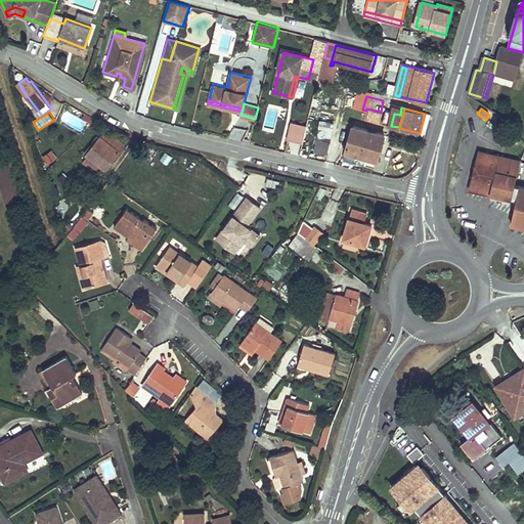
[(335,122),(322,120),(315,150),(328,154),(335,122)]
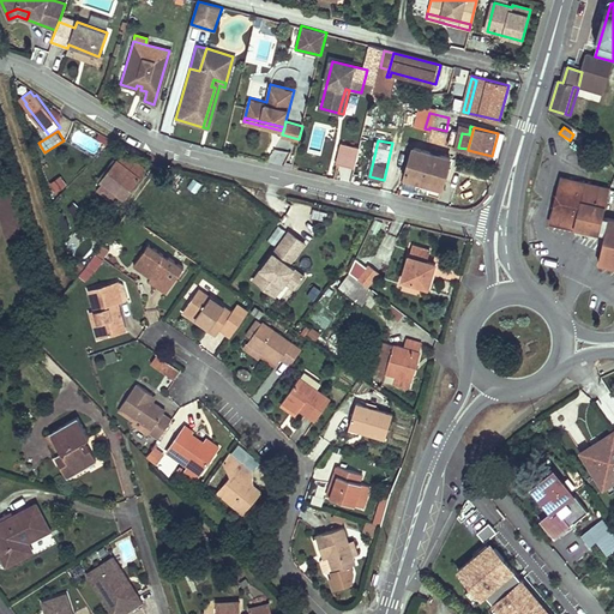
[(341,142),(335,178),(353,180),(359,145),(341,142)]
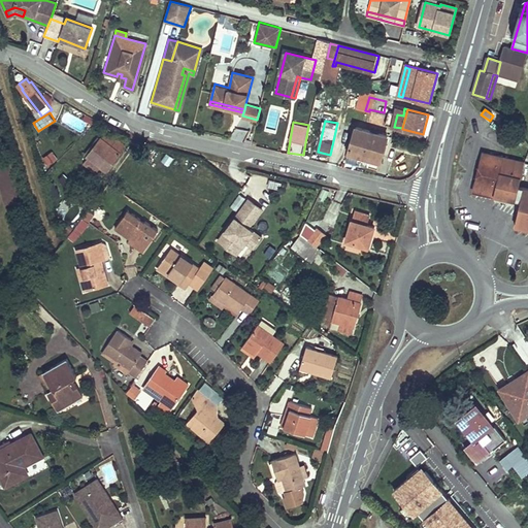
[(388,136),(357,127),(350,152),(370,158),(368,165),(378,169),(388,136)]
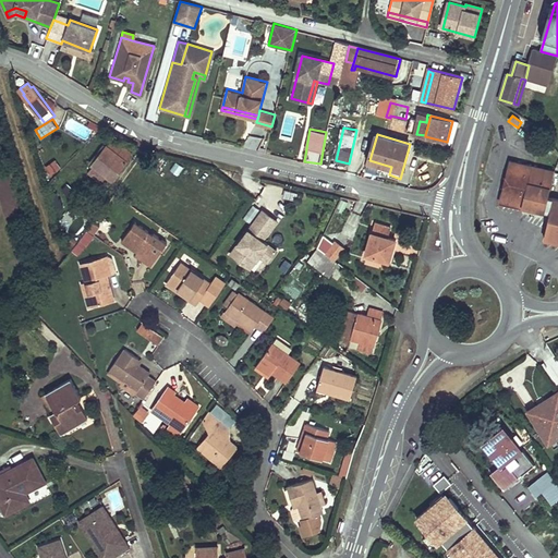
[(117,153),(108,145),(93,164),(94,166),(89,172),(96,178),(117,153)]
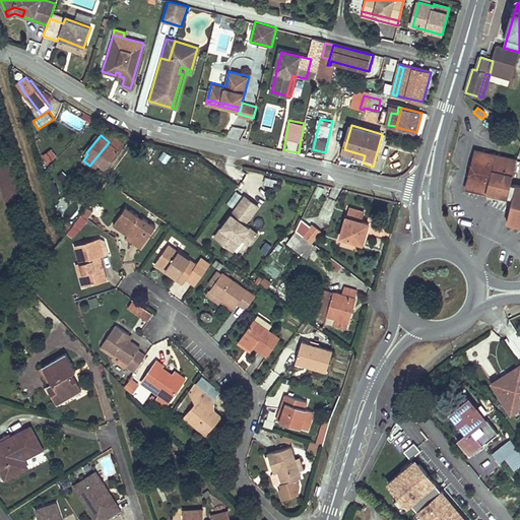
[(120,149),(109,142),(89,166),(100,174),(105,167),(106,168),(120,149)]
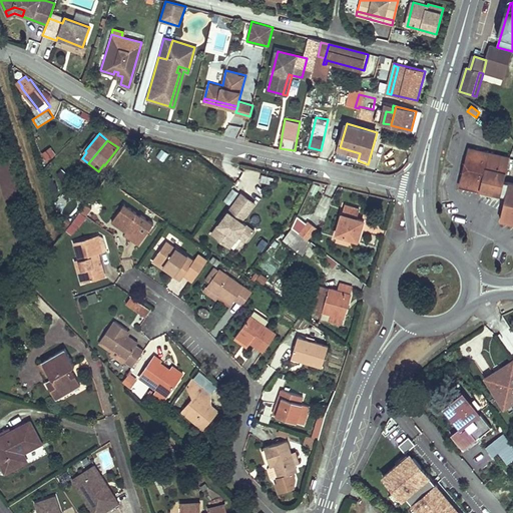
[(51,146),(42,151),(47,158),(55,153),(51,146)]
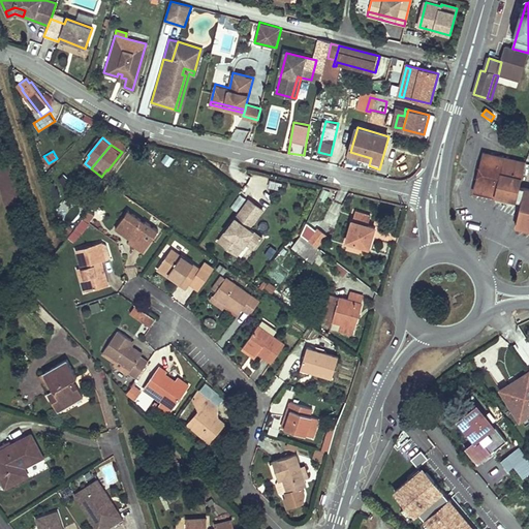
[(166,153),(161,161),(168,165),(173,158),(166,153)]
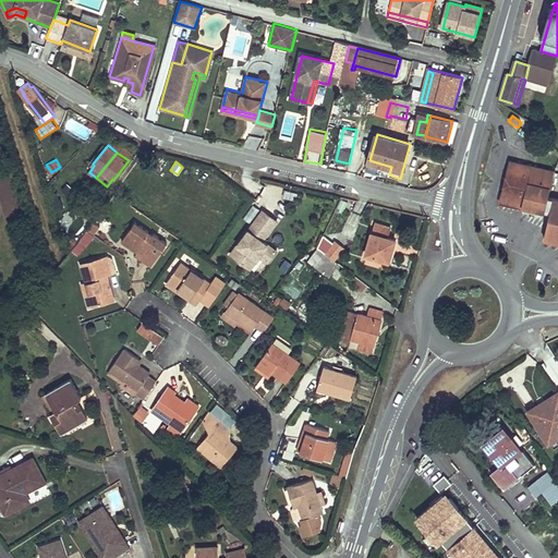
[(499,202),(544,213),(548,197),(554,172),(509,161),(499,202)]
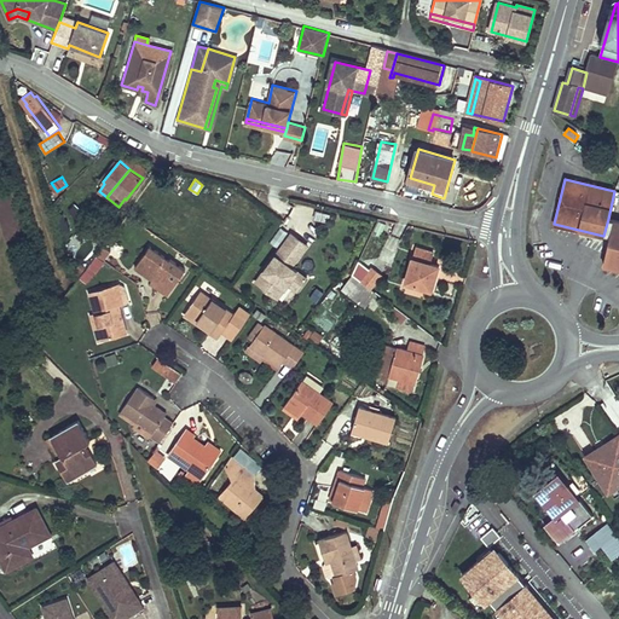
[(0,212),(0,220),(5,238),(27,232),(18,207),(0,212)]
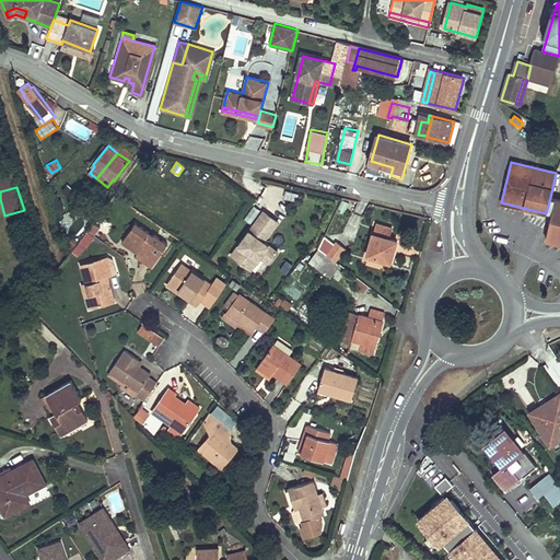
[(556,199),(550,198),(546,213),(551,214),(556,199)]
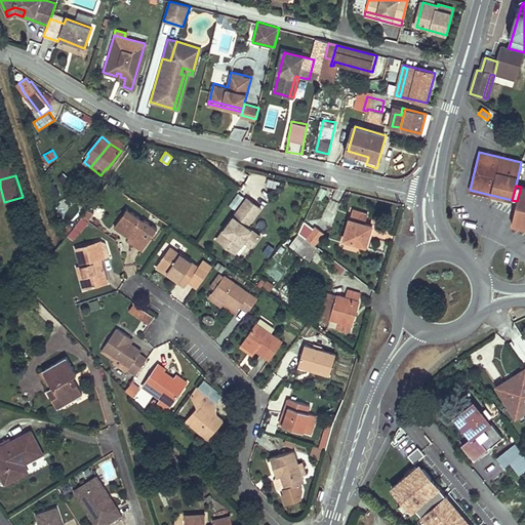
[(524,188),(521,187),(517,201),(512,225),(524,228),(524,188)]
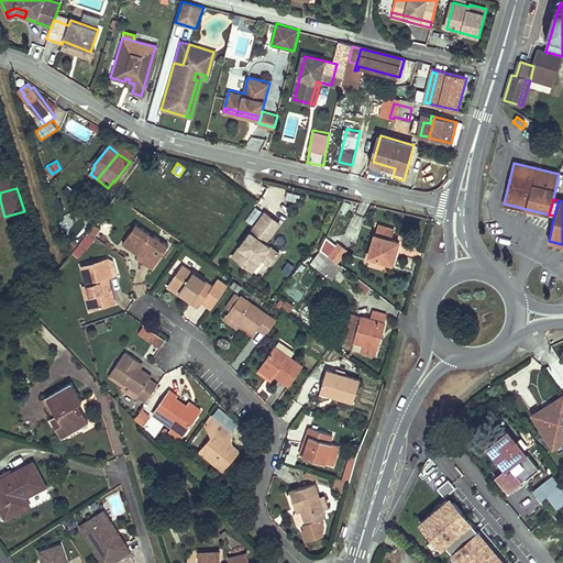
[(266,242),(280,222),(266,212),(233,256),(253,271),(263,257),(272,264),(279,253),(266,242)]
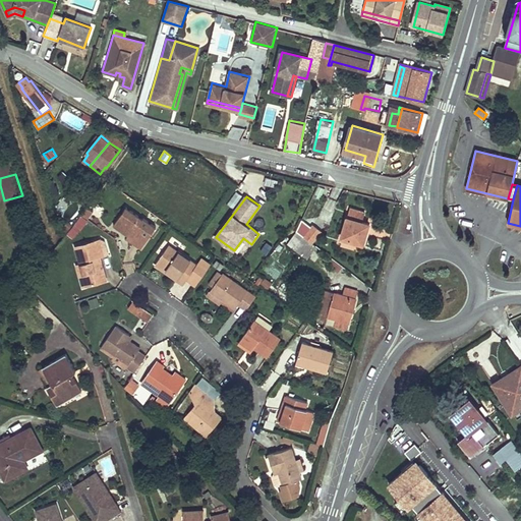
[(143,219),(127,207),(115,224),(129,234),(133,237),(131,240),(141,248),(157,226),(145,218),(143,219)]
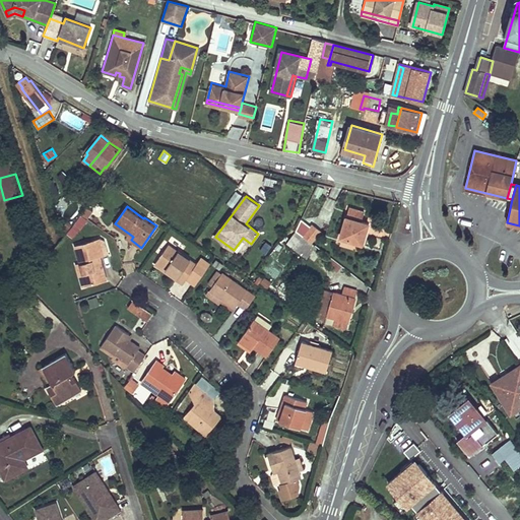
[(365,212),(350,208),(341,237),(363,244),(369,222),(362,221),(365,212)]
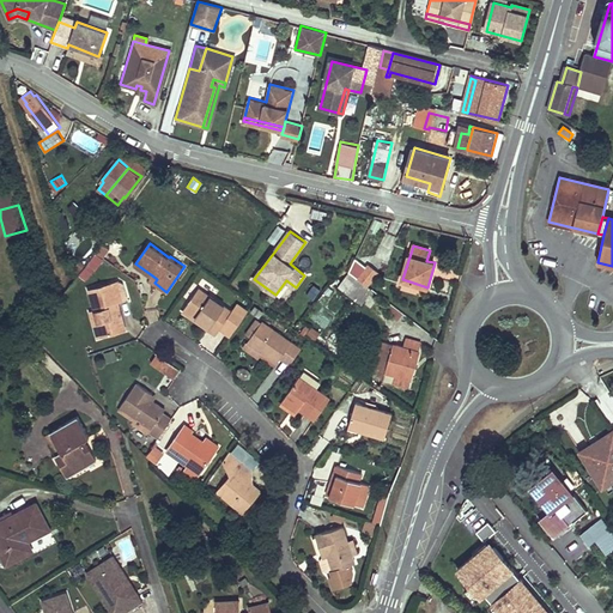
[(87,281),(104,259),(96,252),(78,275),(87,281)]
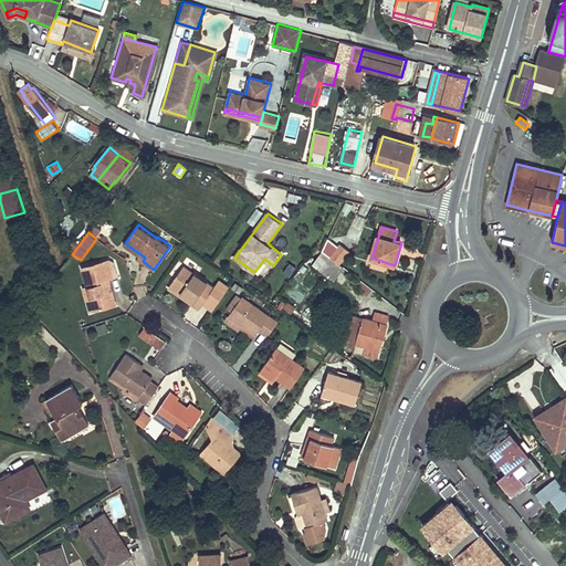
[(338,281),(347,270),(322,250),(312,262),(338,281)]
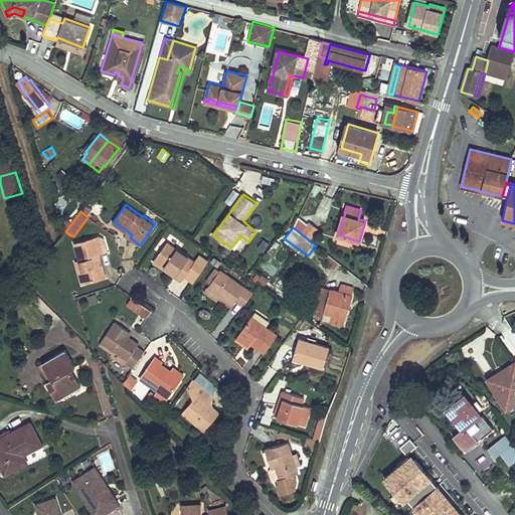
[(109,251),(105,238),(100,236),(76,243),(81,261),(84,272),(87,272),(90,283),(99,281),(97,273),(106,270),(102,259),(100,259),(99,254),(101,253),(109,251)]
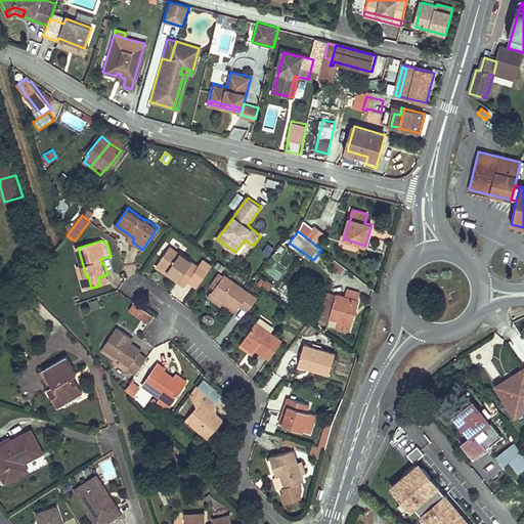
[(263,252),(269,256),(274,247),(268,243),(263,252)]
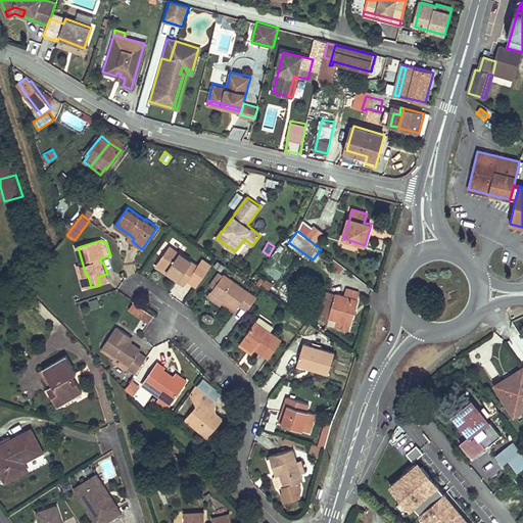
[(180,252),(170,245),(157,263),(164,268),(172,273),(171,276),(185,285),(199,266),(180,252)]
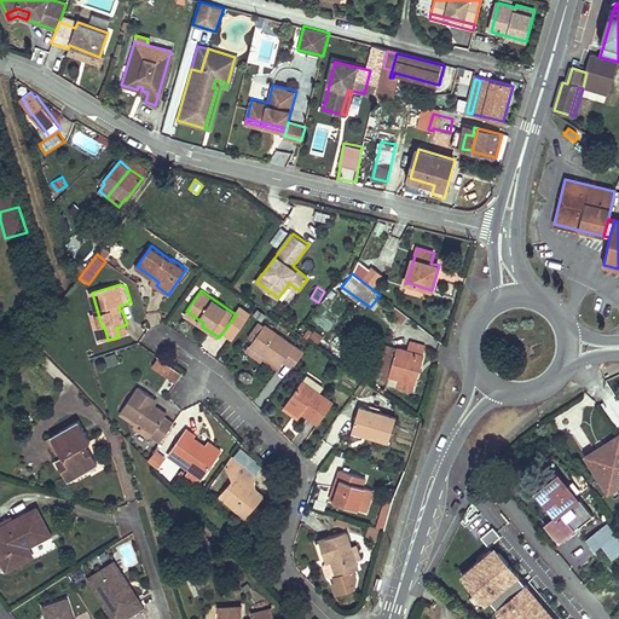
[(247,300),(243,306),(250,311),(254,306),(247,300)]
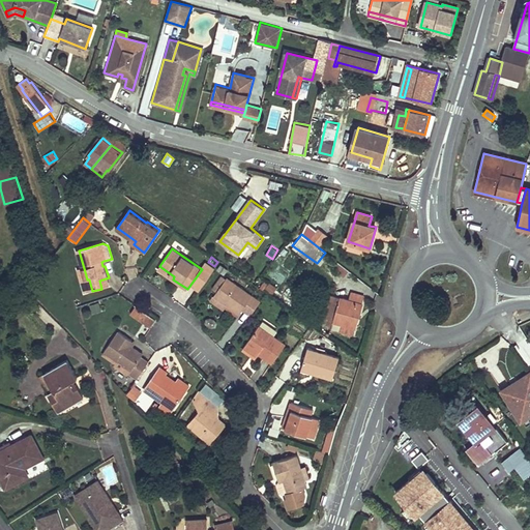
[(86,293),(92,291),(89,280),(87,280),(84,268),(80,269),(86,293)]
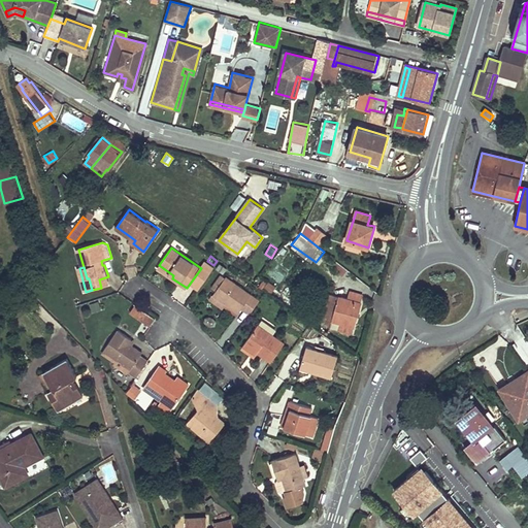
[(99,279),(101,288),(111,285),(108,276),(99,279)]
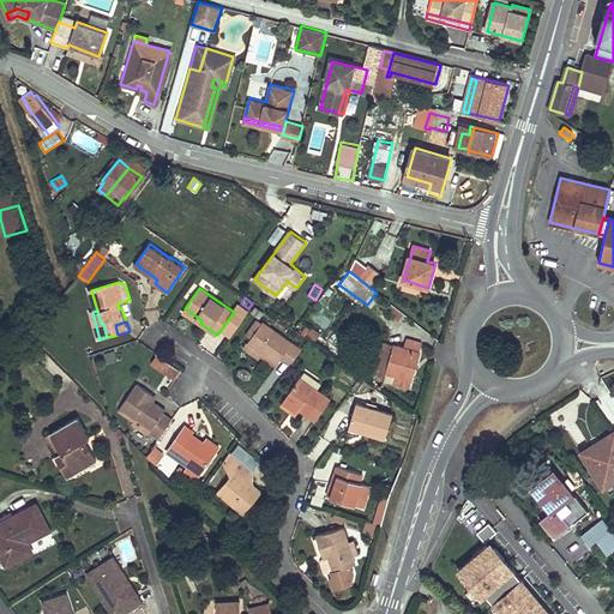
[(301,350),(263,321),(251,338),(265,348),(262,354),(280,366),(283,361),(290,367),(301,350)]
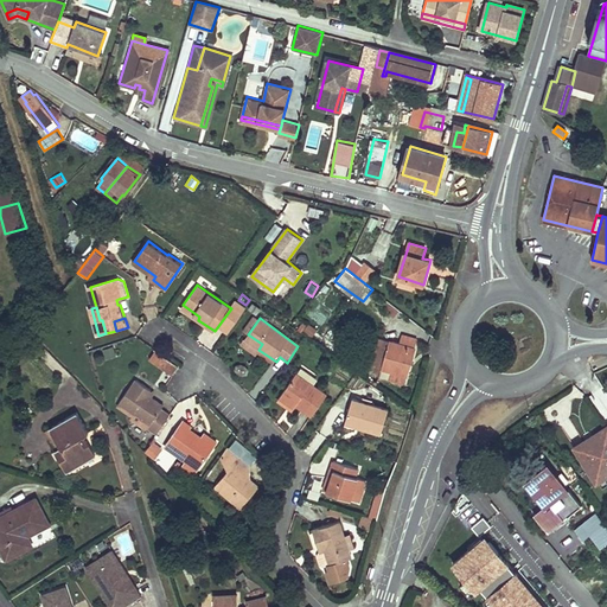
[(248,334),(244,339),(259,350),(262,344),(248,334)]
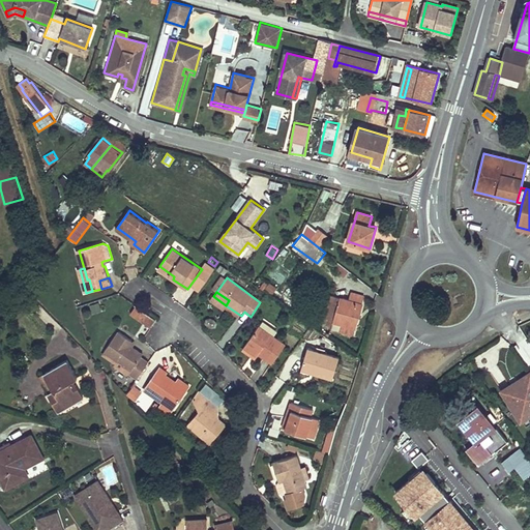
[(351,300),(332,295),(329,306),(339,310),(335,321),(344,324),(342,332),(353,335),(355,327),(356,328),(363,303),(362,303),(363,296),(353,293),(351,300)]
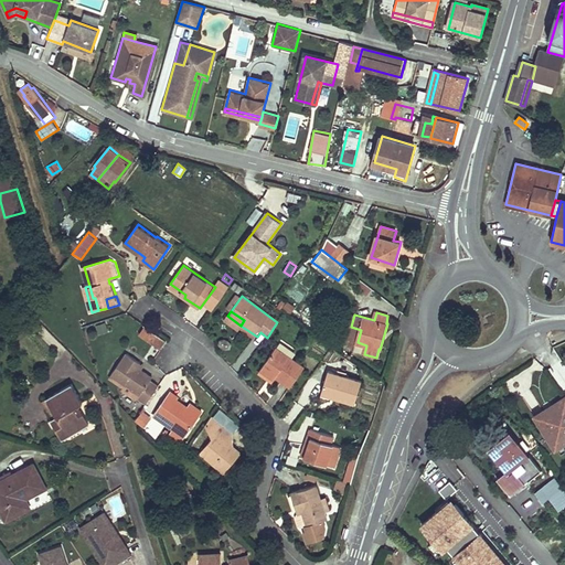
[(96,324),(98,334),(108,332),(105,322),(96,324)]
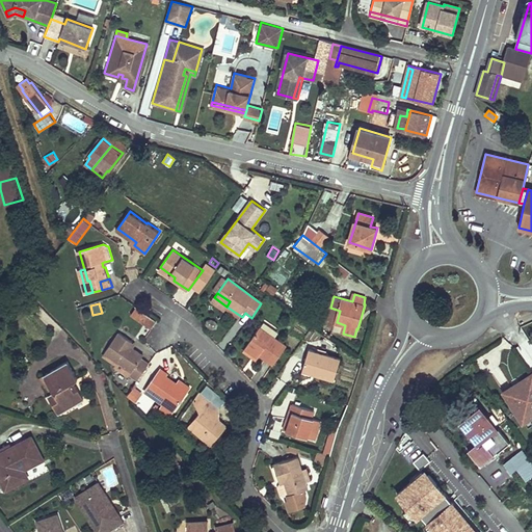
[(130,314),(150,329),(157,320),(136,306),(130,314)]
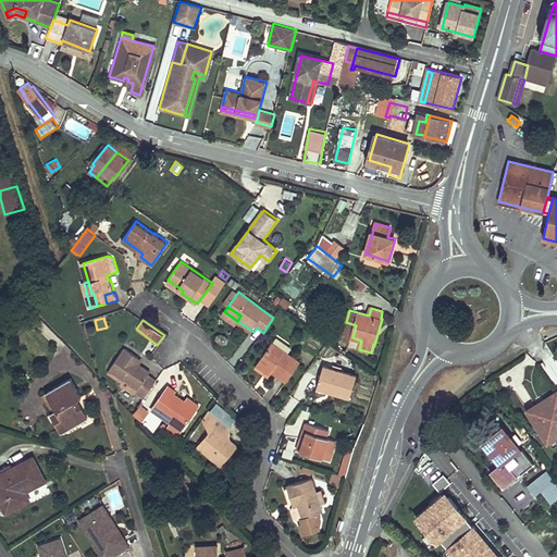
[(356,325),(346,322),(343,334),(350,346),(359,349),(361,341),(353,337),(356,325)]
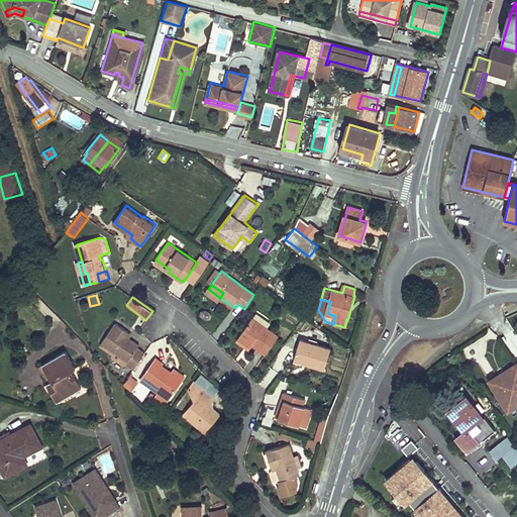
[(279,335),(253,317),(240,334),(252,343),(267,353),(279,335)]
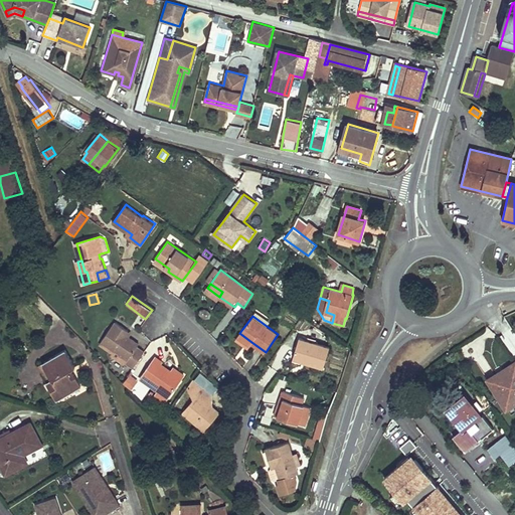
[(130,330),(118,321),(116,325),(115,324),(104,339),(129,357),(127,360),(135,366),(145,351),(134,343),(137,341),(130,335),(127,333),(130,330)]
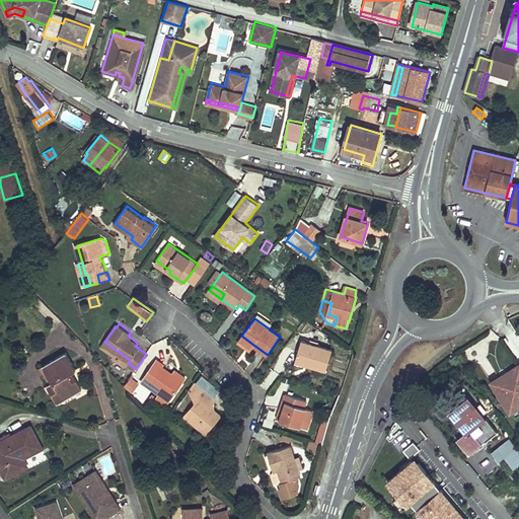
[(241,336),(239,340),(250,348),(253,345),(241,336)]
